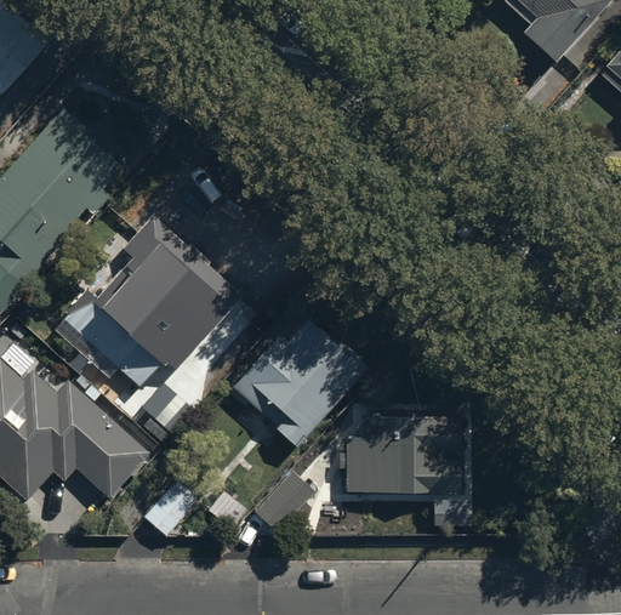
[(0,90),(1,91),(49,39),(5,0),(0,0),(0,90)]
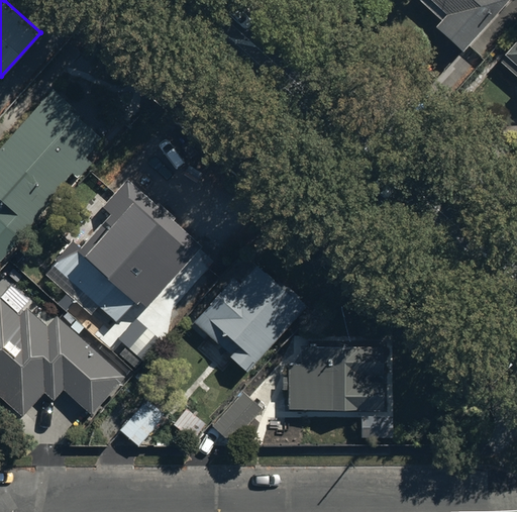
[(408,0),(466,50),(510,0),(408,0)]
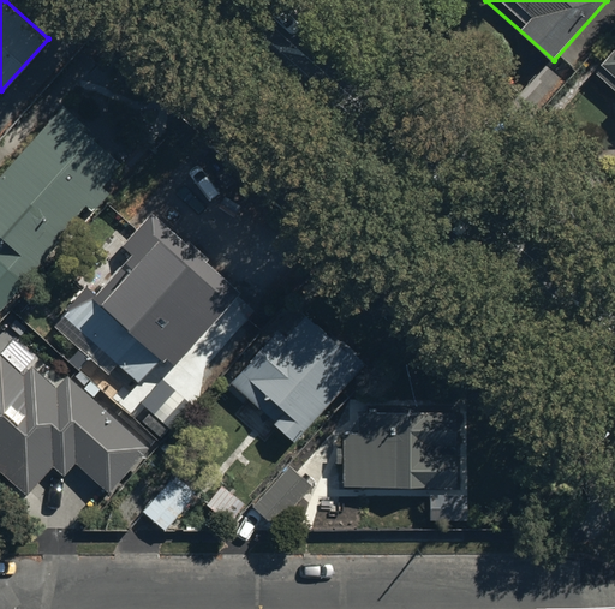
[(614,49),(591,78),(614,99),(614,49)]
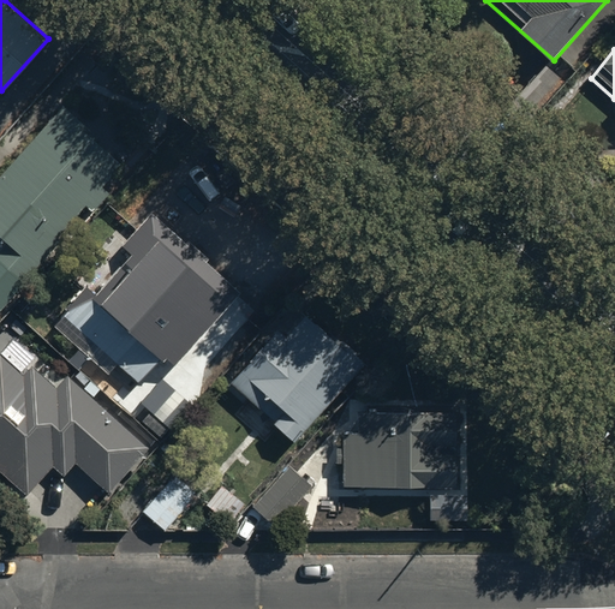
[(0,303),(125,157),(61,103),(0,174),(0,303)]
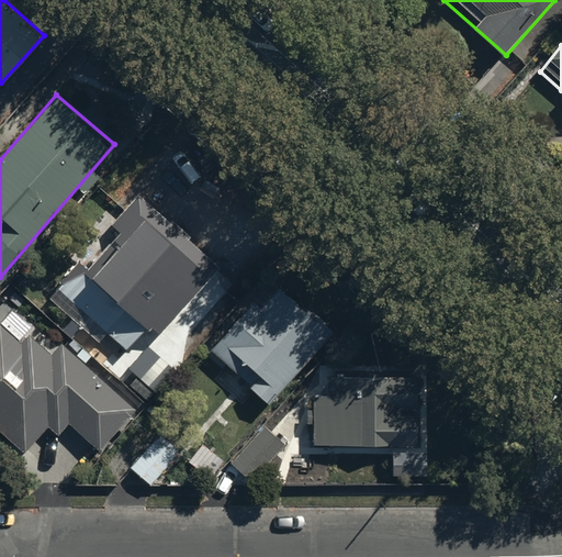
[(214,266),(186,240),(188,237),(171,221),(168,223),(137,195),(109,225),(119,234),(88,267),(78,257),(54,283),(57,287),(49,294),(99,341),(105,333),(126,352),(147,330),(155,337),(195,294),(209,307),(235,278),(218,263),(214,266)]
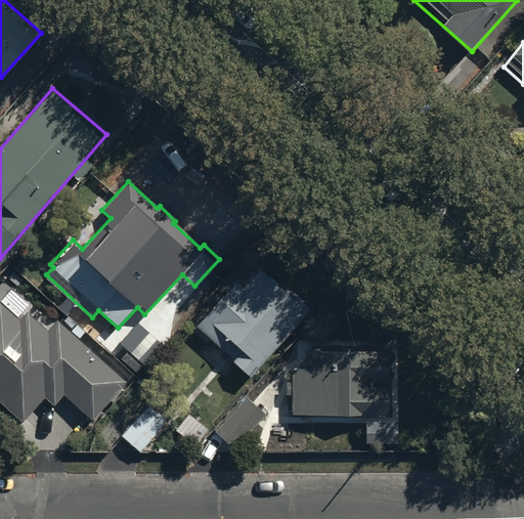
[(197,330),(253,377),(311,308),(256,261),(197,330)]
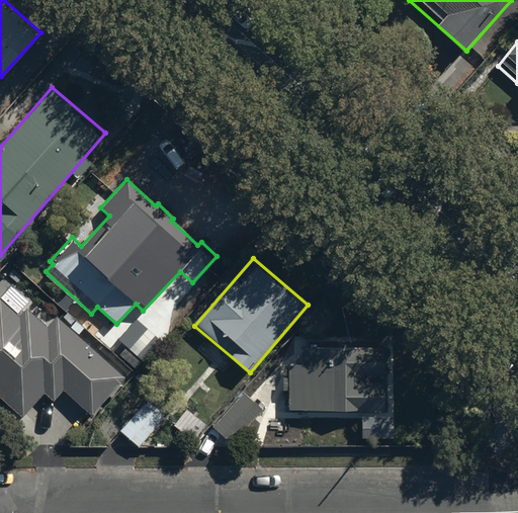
[(0,297),(0,395),(22,415),(44,390),(54,399),(63,389),(92,415),(124,378),(55,316),(48,324),(28,308),(21,316),(0,297)]
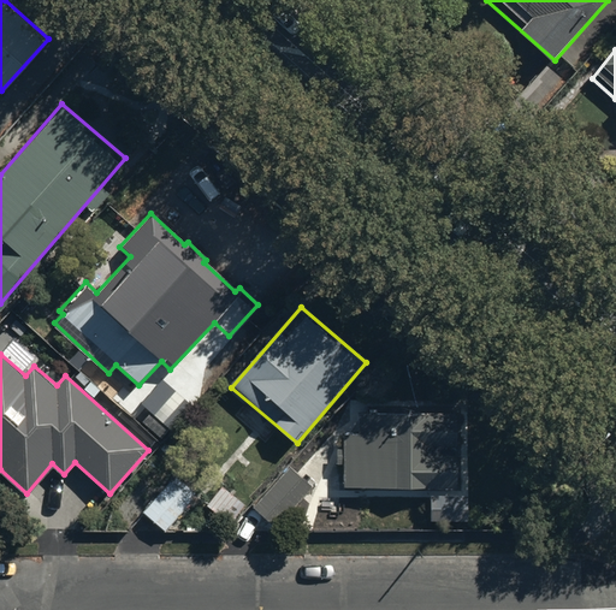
[(344,432),(344,487),(457,489),(457,413),(359,413),(359,432),(344,432)]
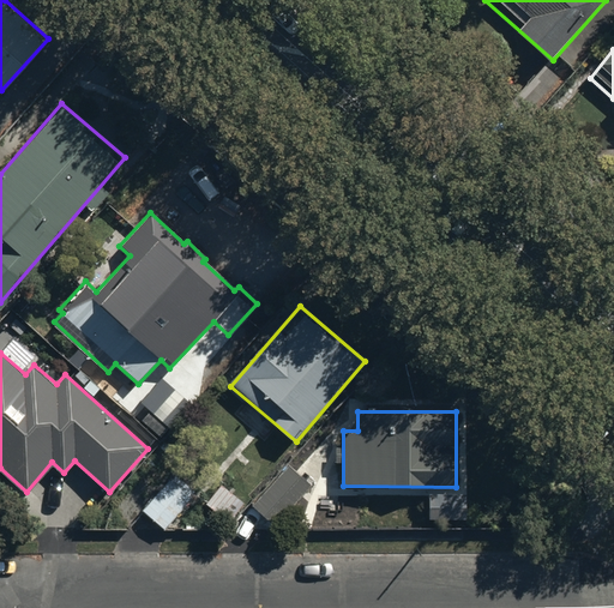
[(253,503),(274,523),(311,485),(289,464),(253,503)]
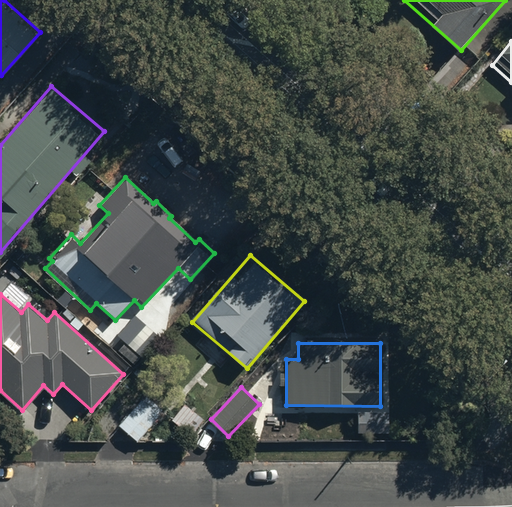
[(144,395),(121,423),(139,438),(163,410),(144,395)]
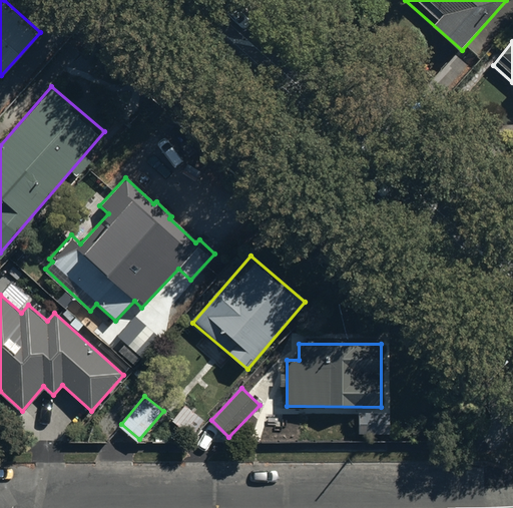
[(388,412),(358,411),(357,433),(387,433),(388,412)]
